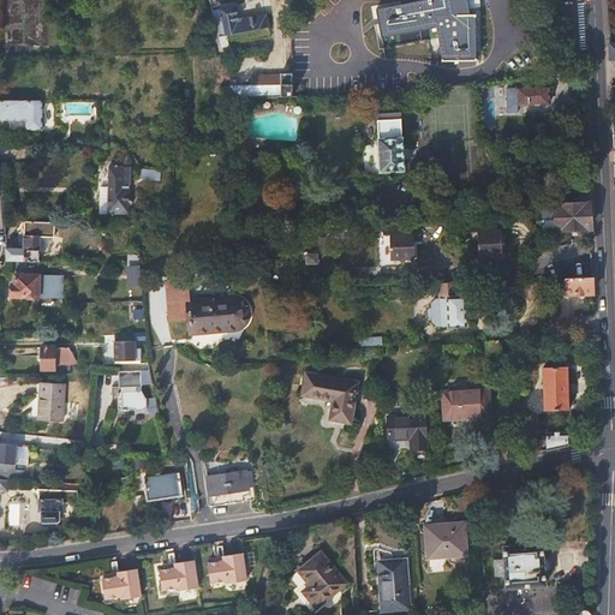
[(272,37),(269,28),(227,36),(221,7),(213,9),(209,0),(196,0),(202,21),(214,17),(221,48),(272,37)]
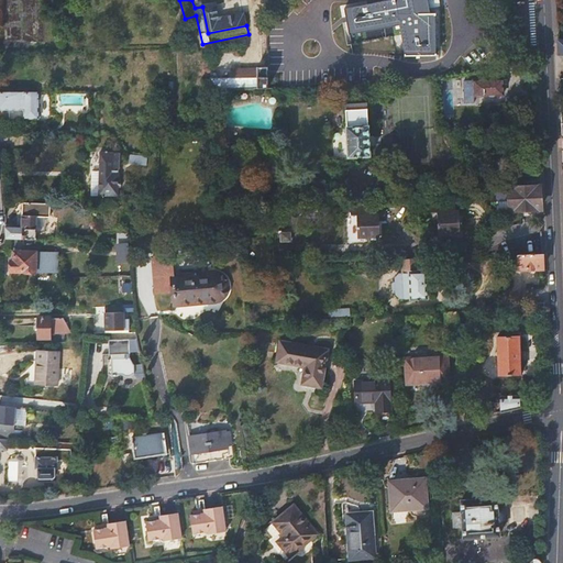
[(399,26),(405,55),(437,55),(434,13),(429,14),(428,8),(427,2),(426,0),(389,0),(343,9),(349,35),(399,26)]
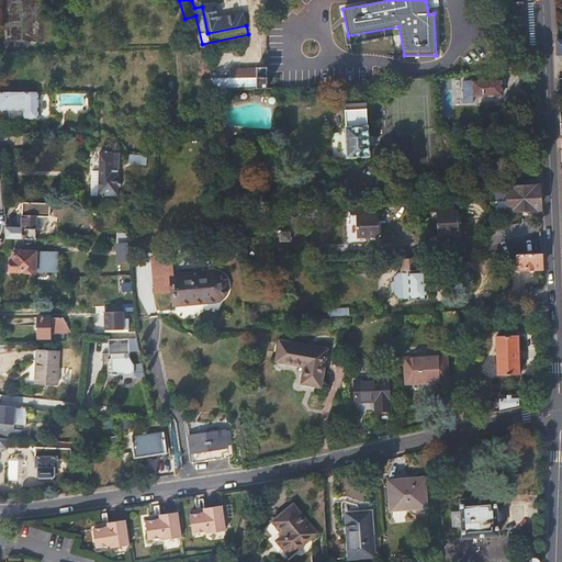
[(208,33),(246,25),(244,14),(217,19),(214,4),(202,7),(208,33)]
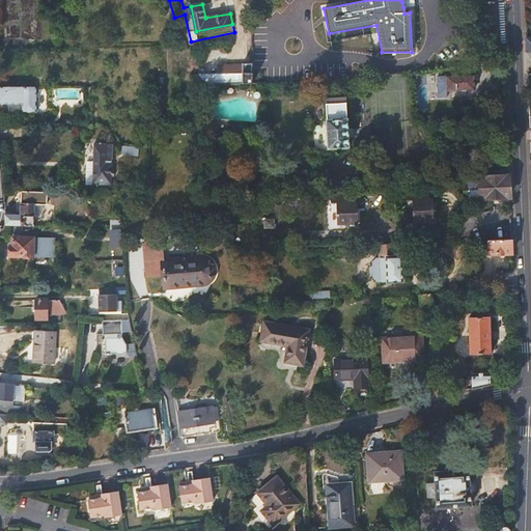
[(200,74),(200,84),(253,84),(253,63),(243,63),(243,73),(200,74)]
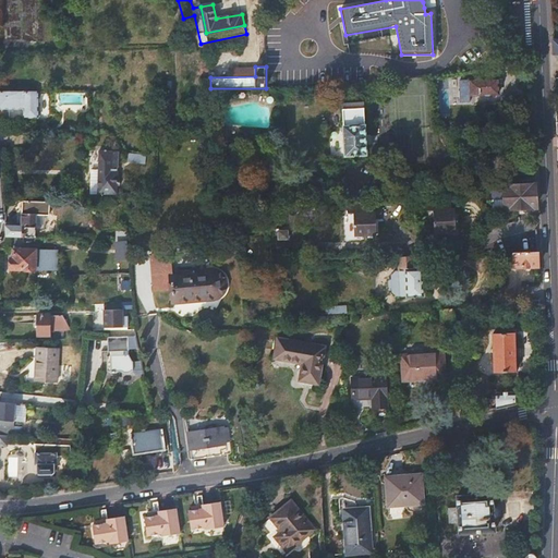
[(214,68),(214,76),(227,76),(227,68),(214,68)]
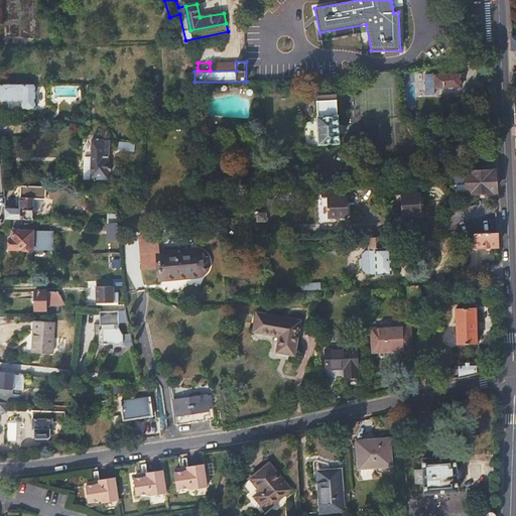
[(431,88),(458,87),(458,73),(422,74),(422,94),(431,94),(431,88)]
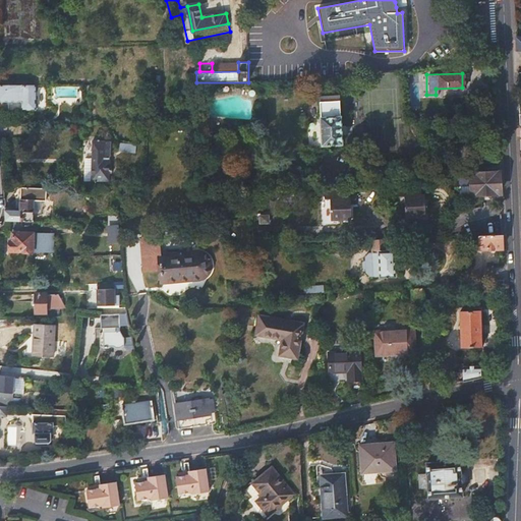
[(37,85),(0,85),(0,101),(23,103),(23,111),(37,111),(37,85)]
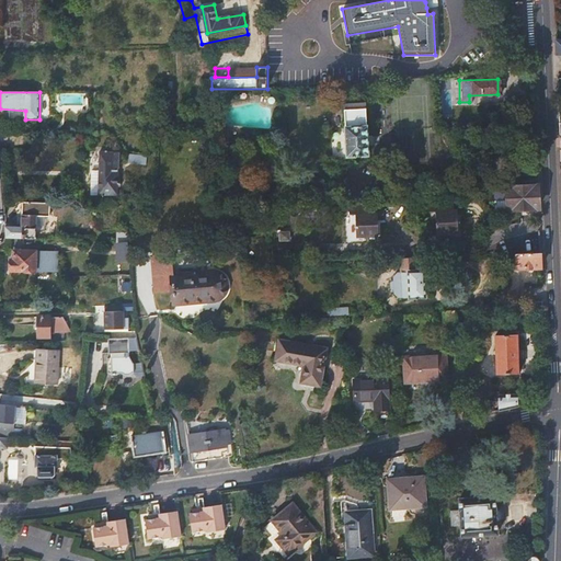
[(365,103),(344,104),(347,157),(368,156),(365,103)]
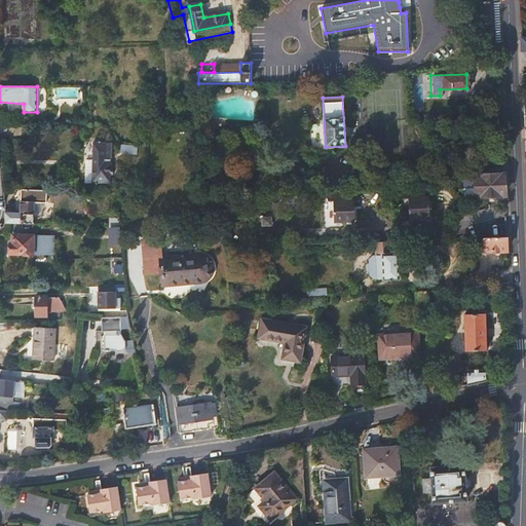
[(26,125),(10,126),(10,140),(27,140),(26,125)]
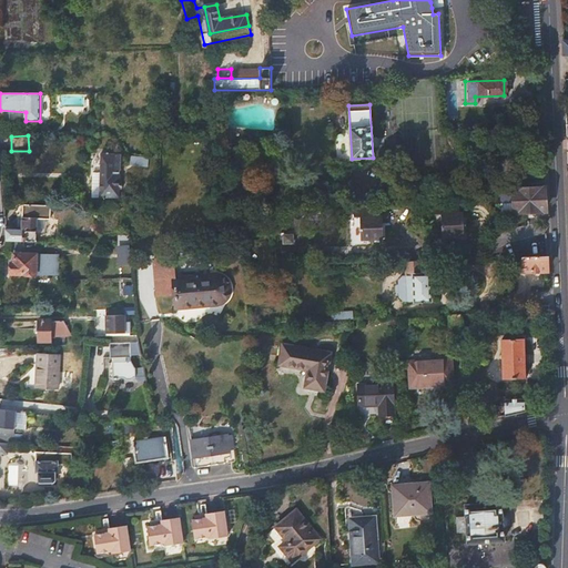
[(121,188),(122,155),(102,155),(101,173),(95,173),(93,198),(120,199),(121,191),(123,191),(123,188),(121,188)]
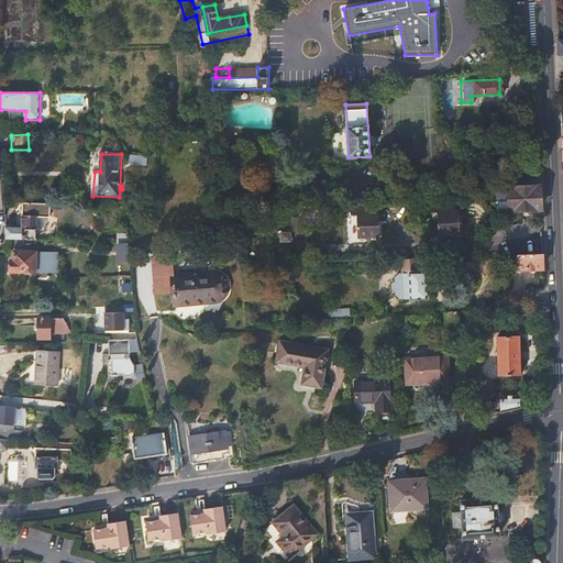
[(148,157),(131,155),(130,164),(147,167),(148,157)]
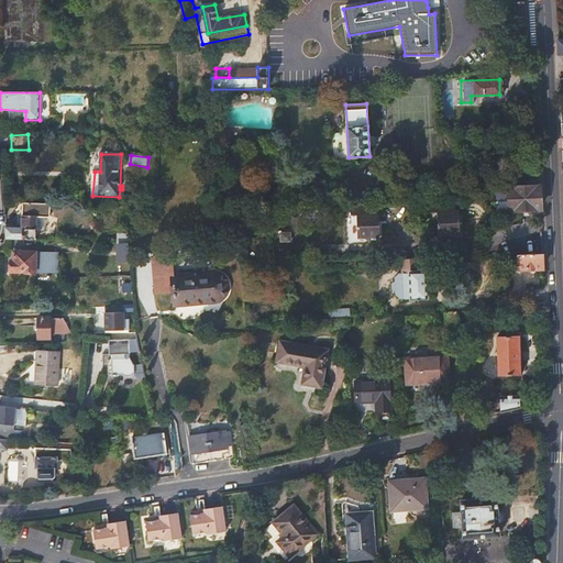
[(510,211),(541,210),(540,181),(540,179),(527,179),(528,188),(496,189),(497,200),(510,201),(510,211)]
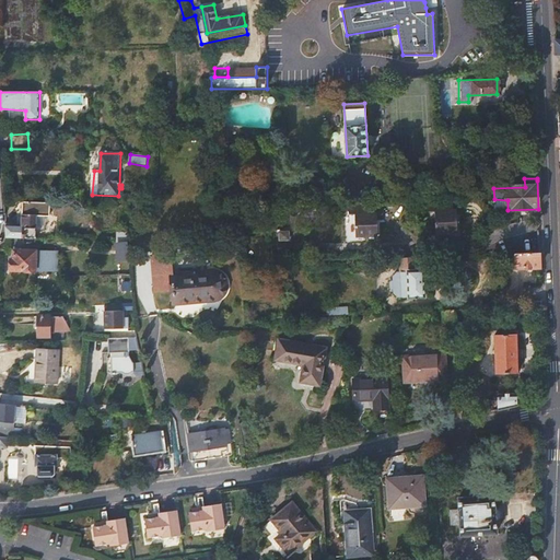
[(18,225),(6,225),(6,234),(6,237),(23,238),(36,238),(37,217),(50,217),(50,203),(24,202),(15,206),(18,216),(18,225)]
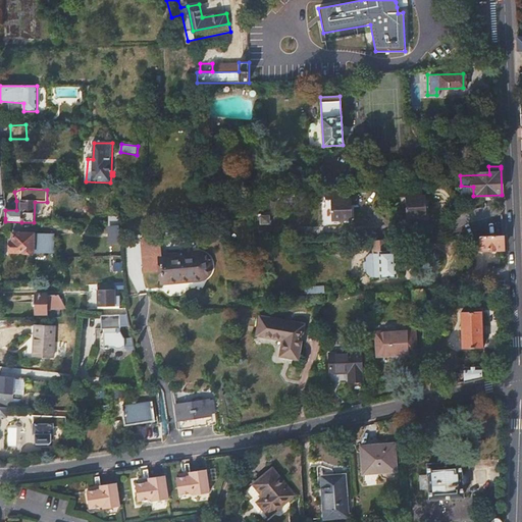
[(423,197),(422,189),(400,189),(400,198),(406,198),(406,219),(427,218),(427,207),(423,207),(423,197)]
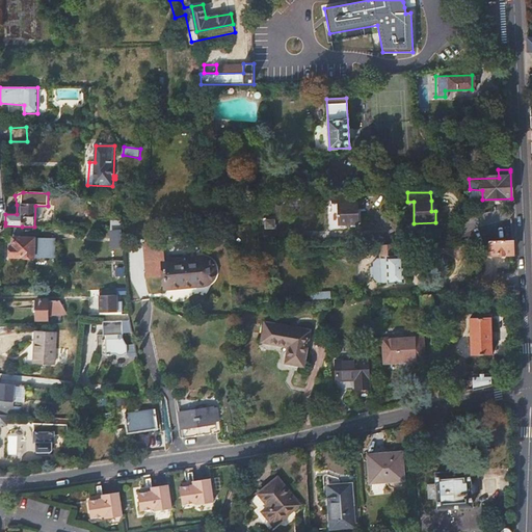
[(353,193),(330,194),(331,205),(337,205),(337,224),(357,224),(357,213),(354,213),(354,203),(353,193)]
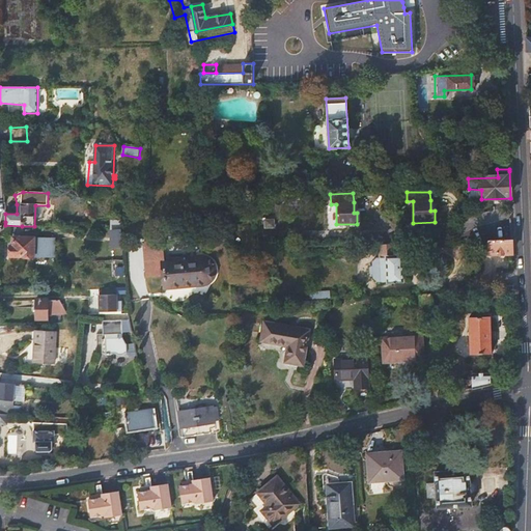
[(296,207),(296,199),(286,199),(286,207),(296,207)]
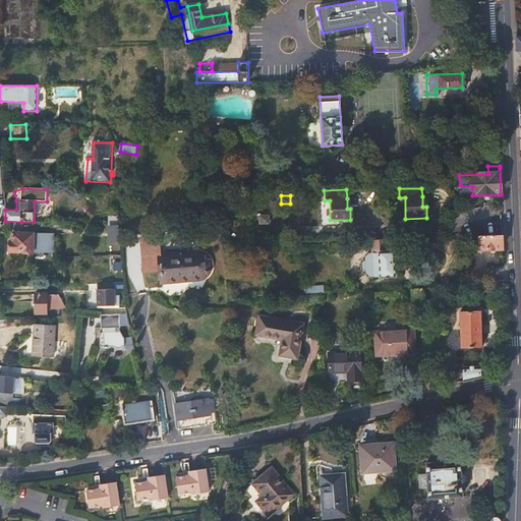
[(270,216),(257,216),(258,231),(271,231),(270,216)]
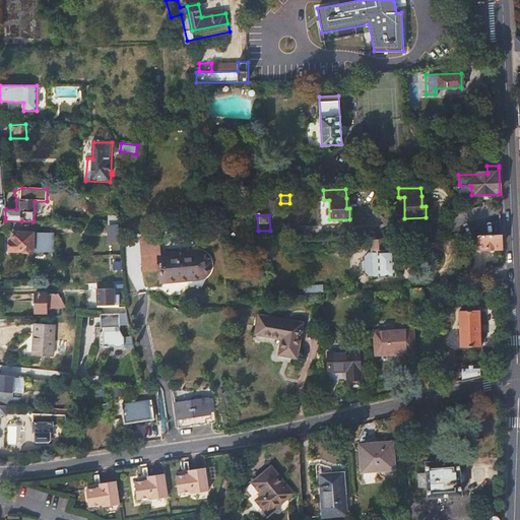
[(21,221),(5,220),(5,230),(12,230),(12,241),(10,241),(9,251),(33,252),(34,234),(20,233),(20,230),(21,230),(21,221)]
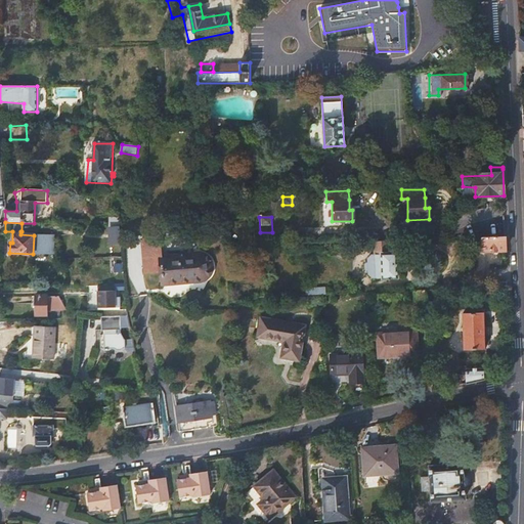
[(122,243),(120,227),(110,226),(112,244),(122,243)]
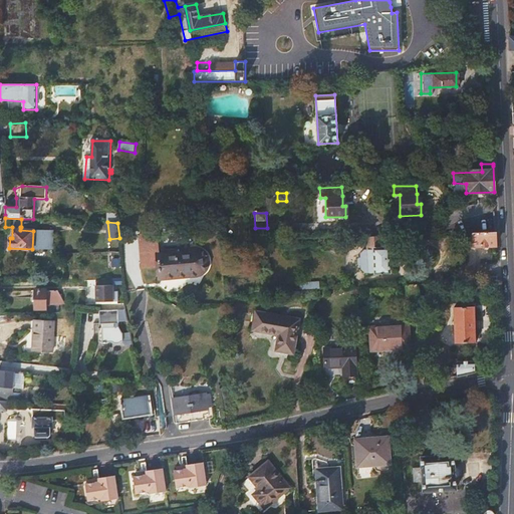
[(139,235),(141,261),(157,259),(156,252),(155,233),(139,235)]
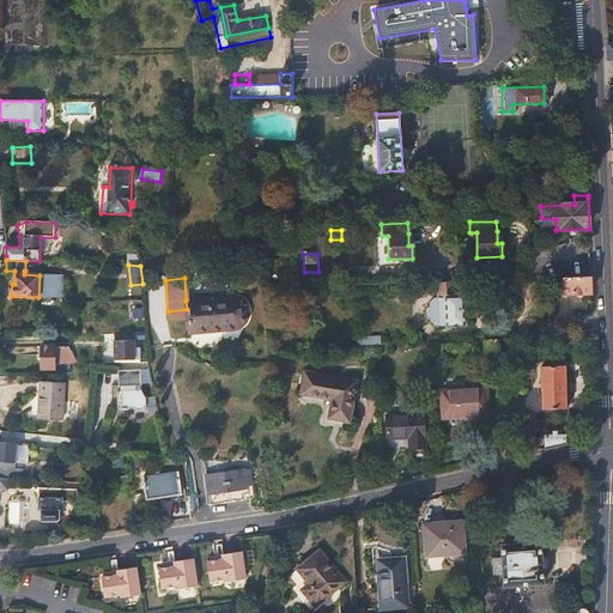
[(568,293),(592,292),(592,278),(563,278),(564,291),(568,293)]
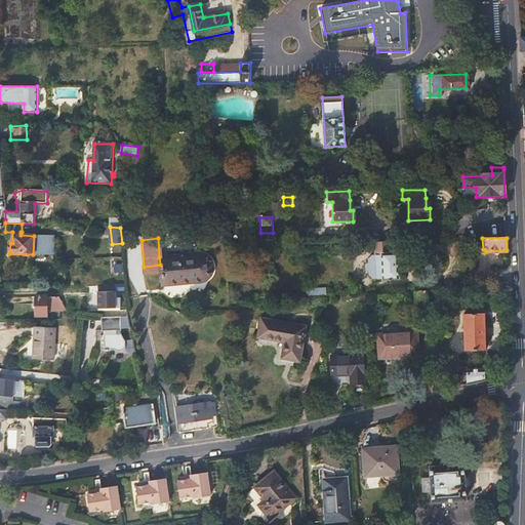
[(392,241),(376,241),(377,278),(382,278),(384,279),(399,278),(397,241),(392,241)]
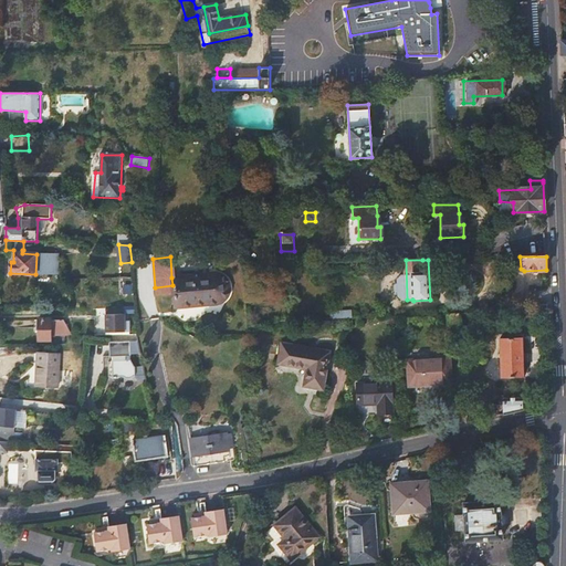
[(173,285),(155,287),(156,294),(174,293),(175,306),(216,303),(219,302),(221,301),(223,300),(226,297),(227,295),(228,292),(228,289),(228,286),(228,283),(227,281),(224,279),(222,276),(220,274),(218,273),(215,273),(171,278),(173,285)]
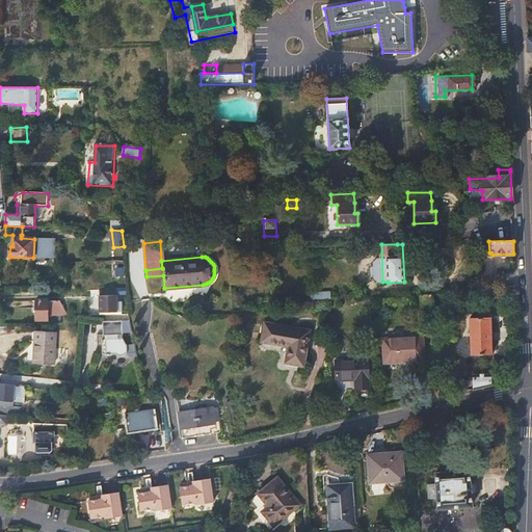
[(314,291),(314,299),(330,299),(330,291),(314,291)]
